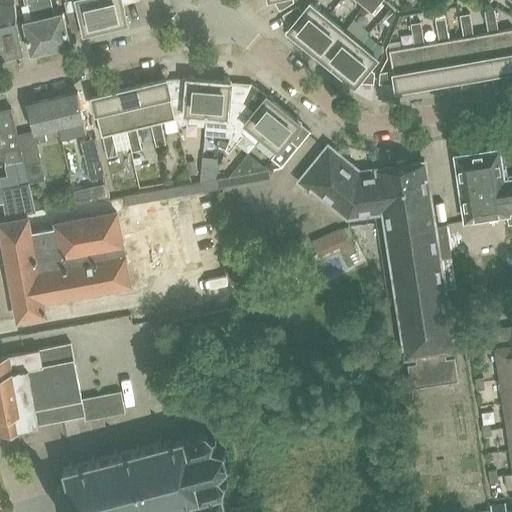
[(32,52),(51,47),(39,0),(27,0),(32,17),(23,19),(32,52)]
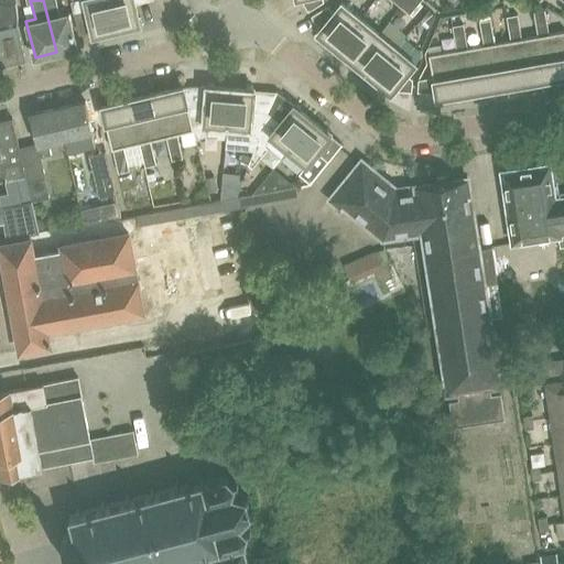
[(43,0),(56,52),(77,46),(68,11),(60,13),(55,0),(43,0)]
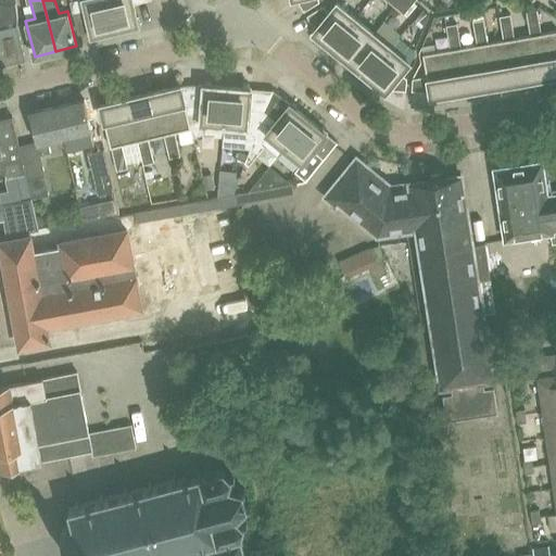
[(115,28),(108,0),(70,0),(73,12),(86,10),(90,29),(91,36),(100,34),(100,32),(115,28)]
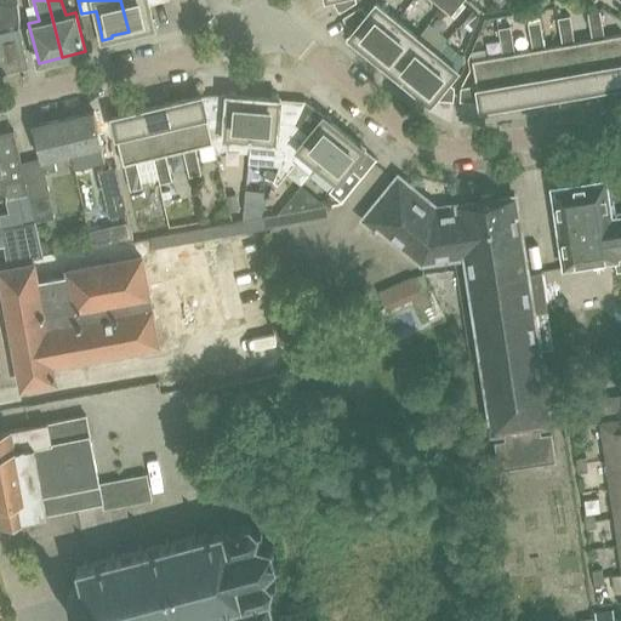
[(120,0),(129,32),(144,28),(146,30),(155,28),(154,21),(153,21),(149,4),(161,0),(120,0)]
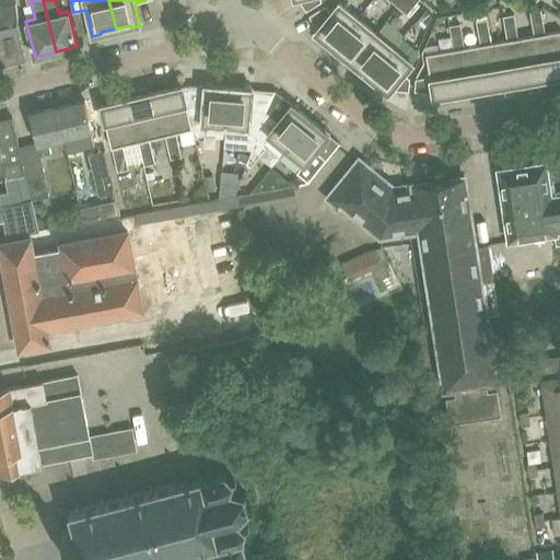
[(300,0),(306,10),(322,1),(322,0),(321,0),(300,0)]
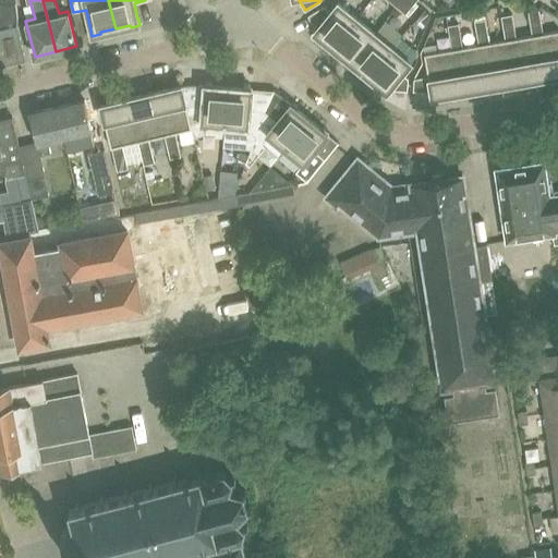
[(412,4),(405,0),(395,0),(392,3),(404,13),(412,4)]
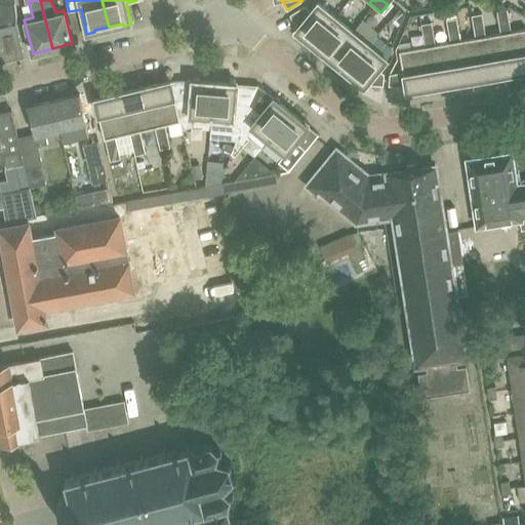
[(0,28),(16,25),(19,24),(15,1),(2,3),(0,3),(0,28)]
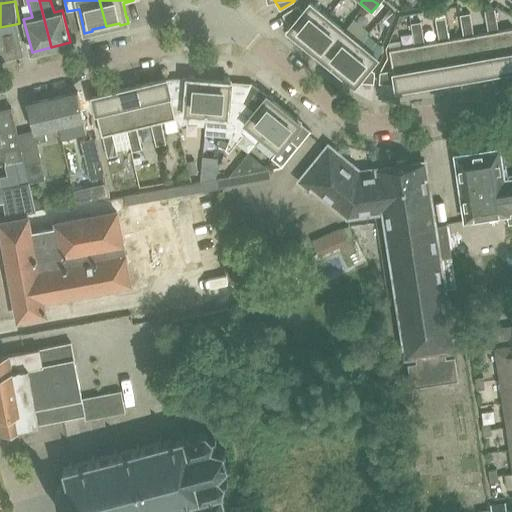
[(304,43),(326,15),(310,2),(303,10),(297,5),(282,14),(289,26),(286,30),(292,36),(294,34),(304,43)]
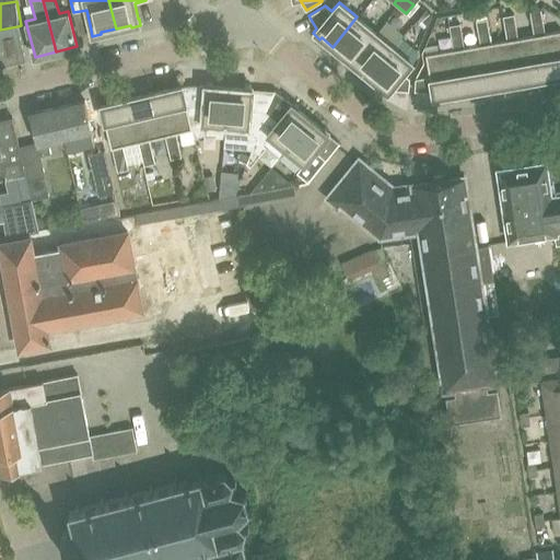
[(529,12),(534,35),(541,79),(559,76),(559,30),(545,33),(540,10),(529,12)]
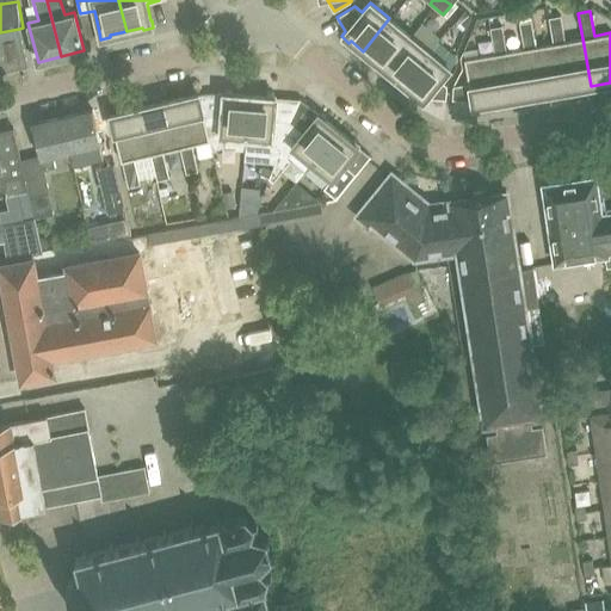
[(591,86),(582,38),(566,41),(561,16),(549,18),(553,43),(561,91),(591,86)]
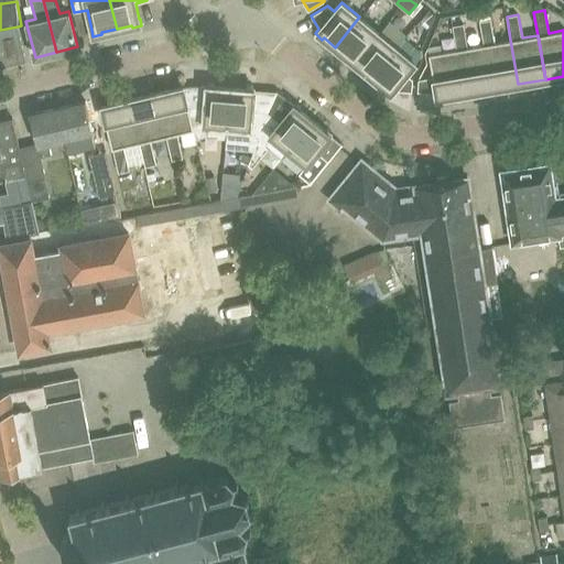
[(351,64),(378,32),(359,17),(335,47),(347,57),(346,58),(351,64)]
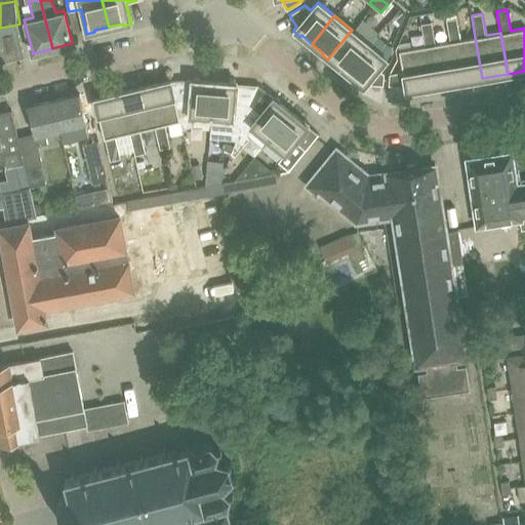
[(482,78),(475,37),(460,40),(456,17),(446,19),(450,41),(457,82),(482,78)]
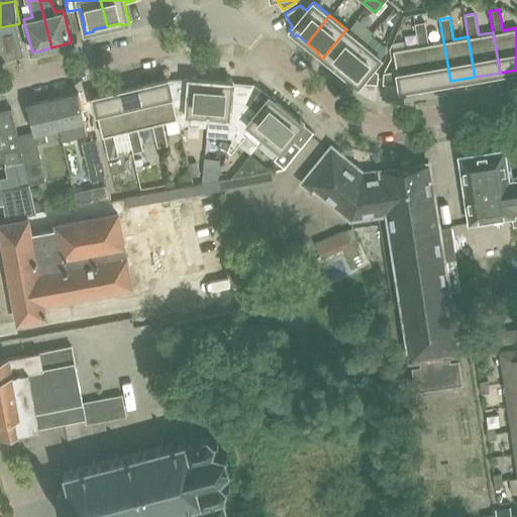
[(425,86),(450,81),(443,40),(428,43),(425,22),(414,23),(418,45),(425,86)]
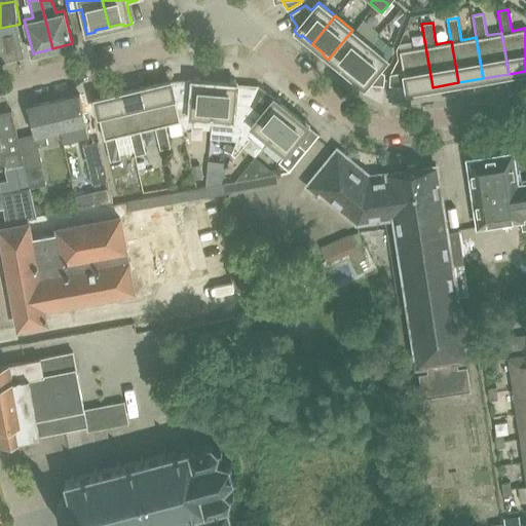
[(0,61),(24,55),(16,25),(0,28),(0,61)]
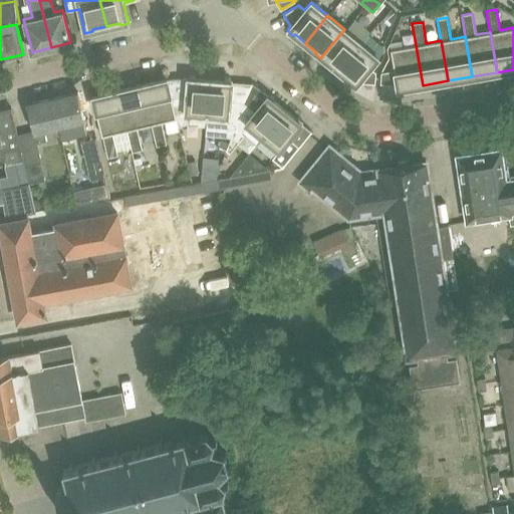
[(328,61),(338,70),(360,42),(344,29),(320,58),(326,63),(328,61)]
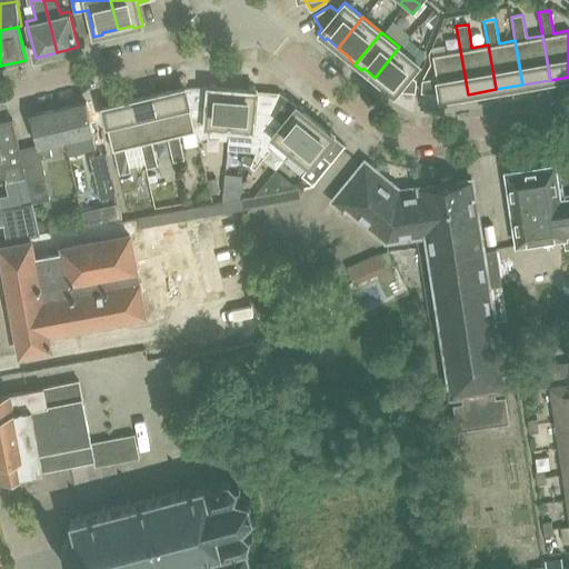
[(419,63),(399,47),(375,78),(387,88),(386,90),(393,96),(397,90),(416,92),(417,79),(416,79),(410,75),(419,63)]
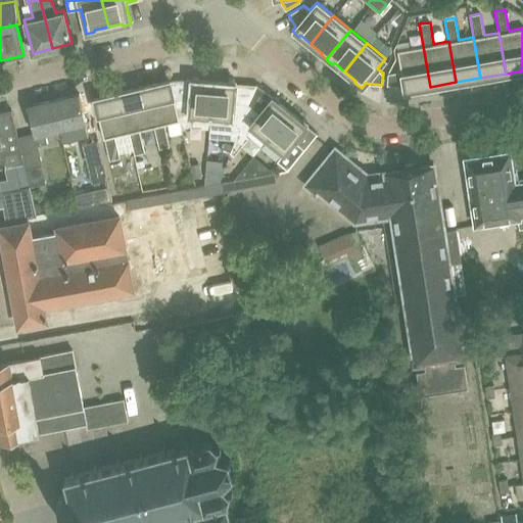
[(405,91),(430,87),(423,46),(397,50),(401,70),(388,74),(387,74),(387,85),(403,86),(405,91)]
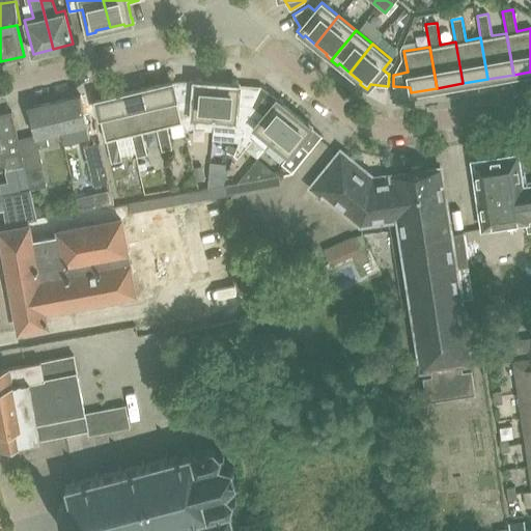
[(177,99),(183,121),(185,129),(194,127),(192,116),(214,118),(217,82),(202,81),(202,79),(193,78),(193,84),(192,100),(177,99)]
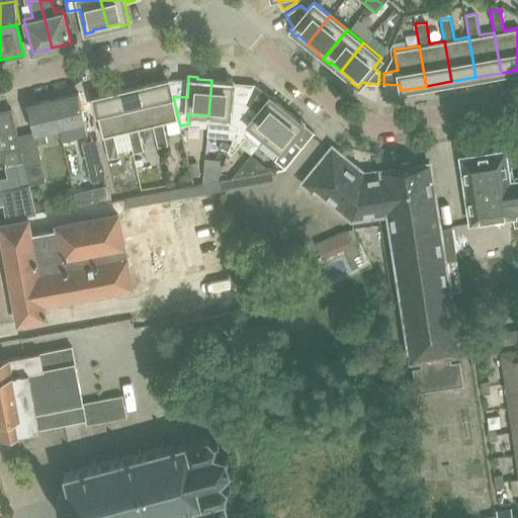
[(168,143),(163,121),(178,118),(173,96),(168,78),(143,84),(153,124),(158,146),(168,143)]
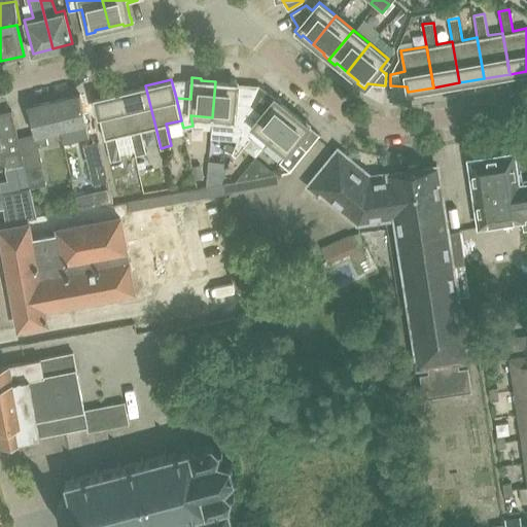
[(215,81),(212,117),(211,135),(238,137),(246,115),(250,104),(236,103),(238,88),(239,81),(230,80),(230,82),(215,81)]
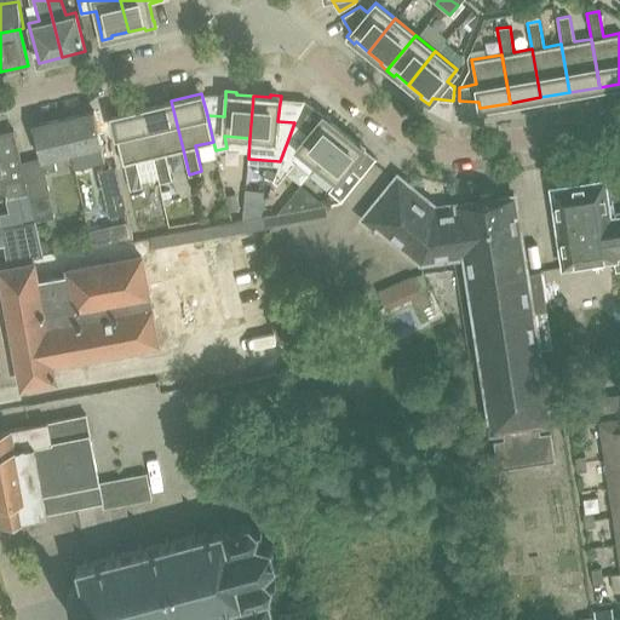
[(172,178),(170,171),(166,153),(183,149),(171,101),(142,108),(153,155),(159,182),(164,199),(173,196),(170,179),(172,178)]
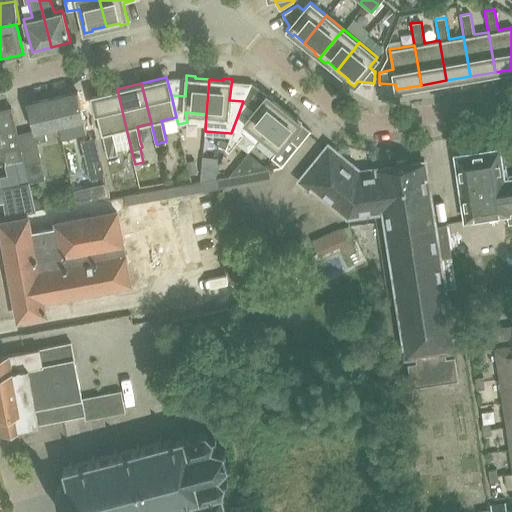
[(261,136),(283,109),(273,100),(274,98),(267,93),(266,94),(252,83),(243,101),(239,112),(231,133),(225,148),(229,151),(243,134),(240,131),(247,124),(261,136)]
